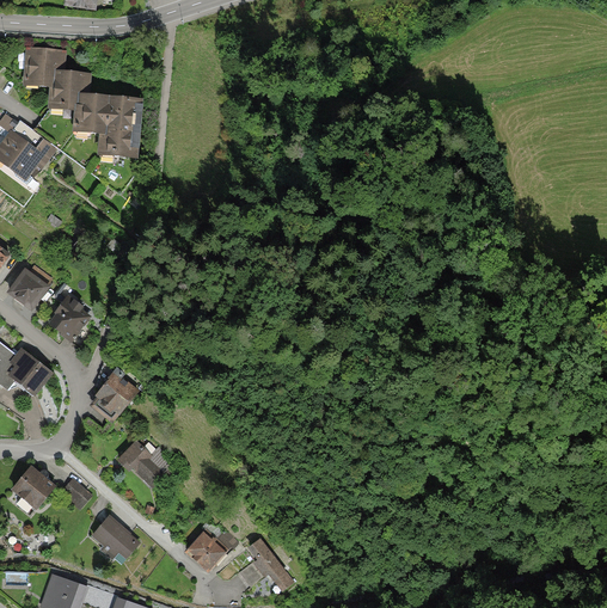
[(63,48),(25,45),(22,84),(47,86),(46,108),(73,110),(72,130),(97,131),(96,154),(139,158),(143,96),(89,92),(91,72),(62,71),(63,48)]
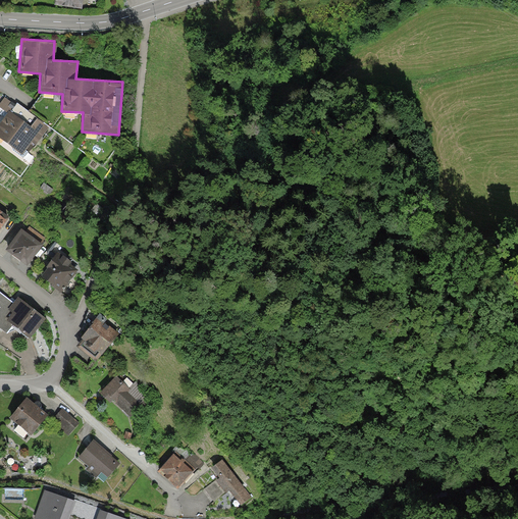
[(14,104),(3,96),(0,100),(0,109),(4,112),(0,118),(0,138),(21,153),(31,141),(35,144),(47,126),(27,112),(29,110),(16,101),(14,104)]
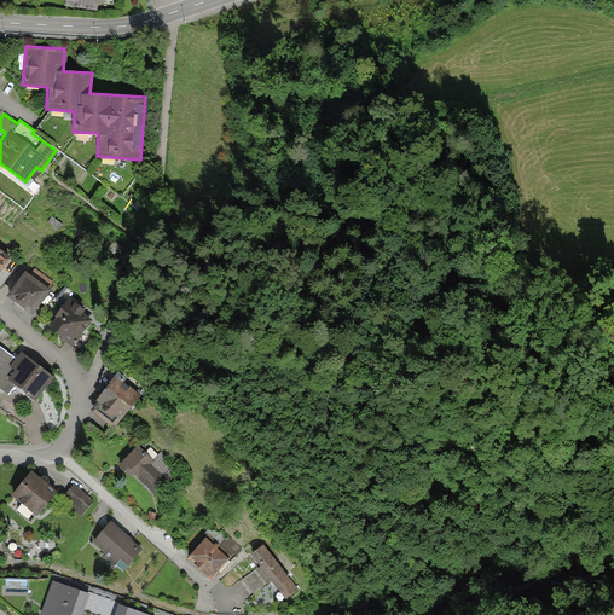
[(50,289),(24,271),(7,296),(33,313),(50,289)]
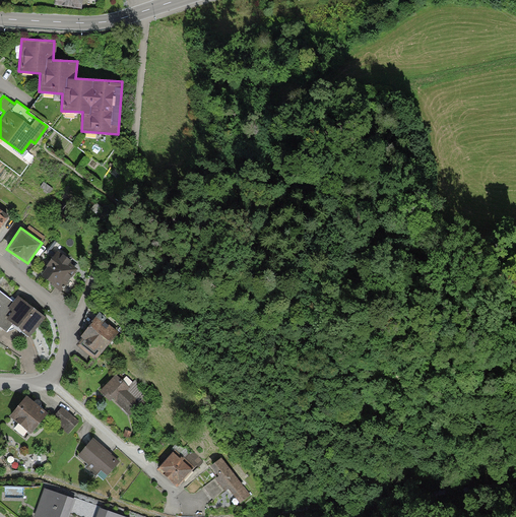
[(75,270),(55,255),(42,272),(62,287),(75,270)]
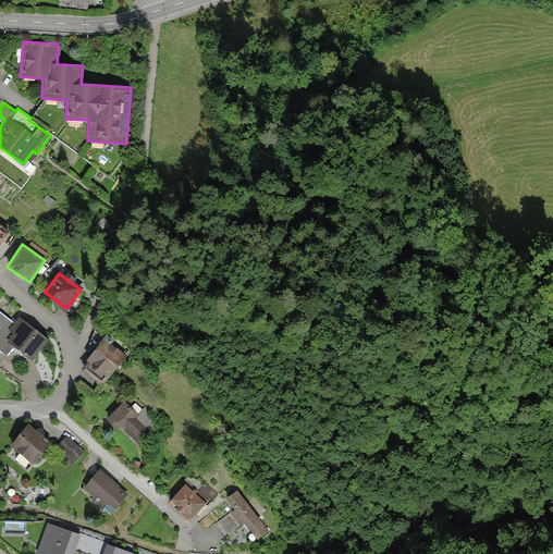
[(14,323),(0,311),(0,352),(7,357),(14,348),(31,361),(48,340),(20,317),(14,323)]
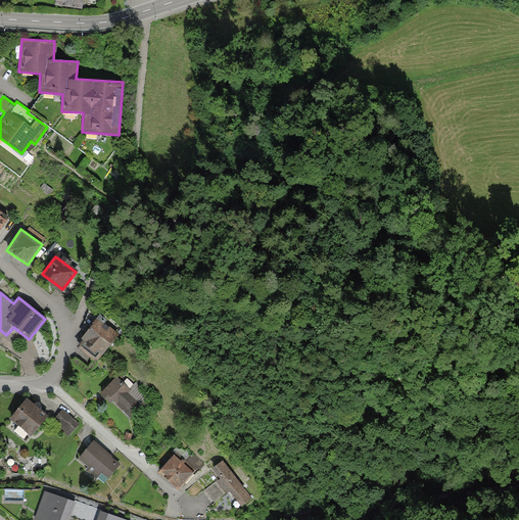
[(115,336),(96,319),(80,338),(98,356),(115,336)]
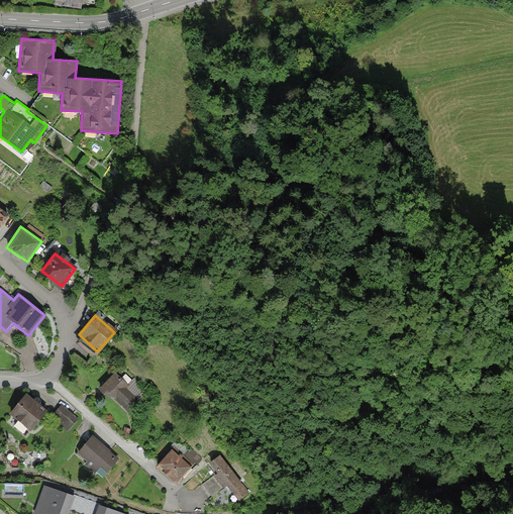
[(138,401),(111,374),(99,386),(126,413),(138,401)]
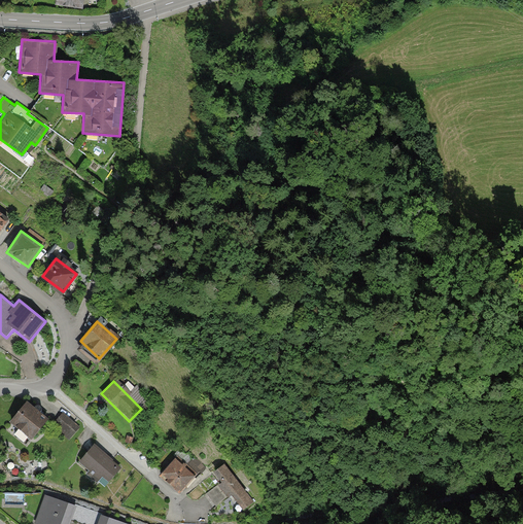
[(47,418),(27,400),(10,420),(31,438),(47,418)]
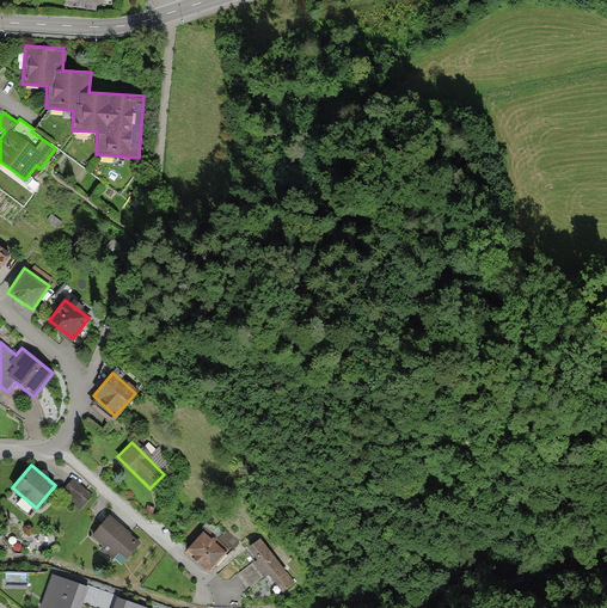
[(91,493),(72,477),(61,490),(80,505),(91,493)]
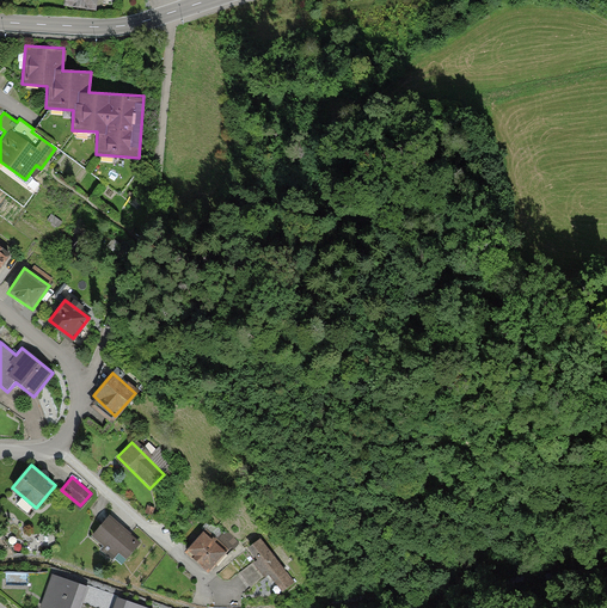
[(139,541),(106,515),(91,533),(103,544),(98,550),(110,559),(116,551),(126,558),(139,541)]
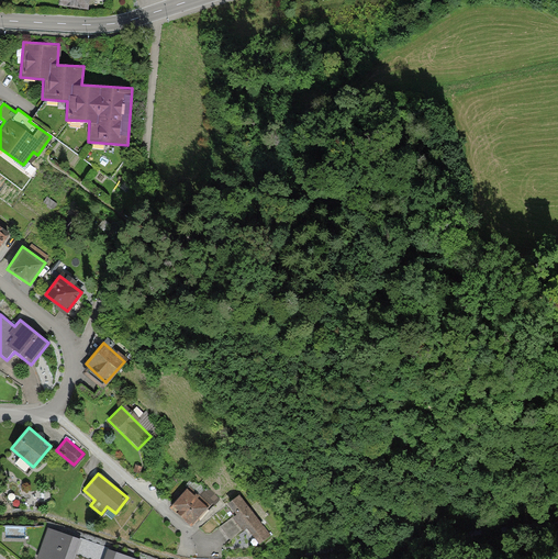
[(209,506),(188,487),(170,506),(192,525),(209,506)]
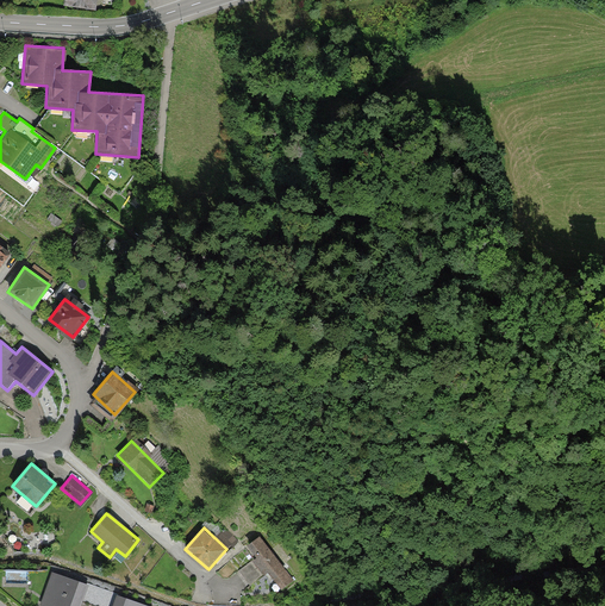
[(284,569),(256,535),(249,541),(259,553),(250,560),(261,574),(266,569),(273,578),(284,569)]
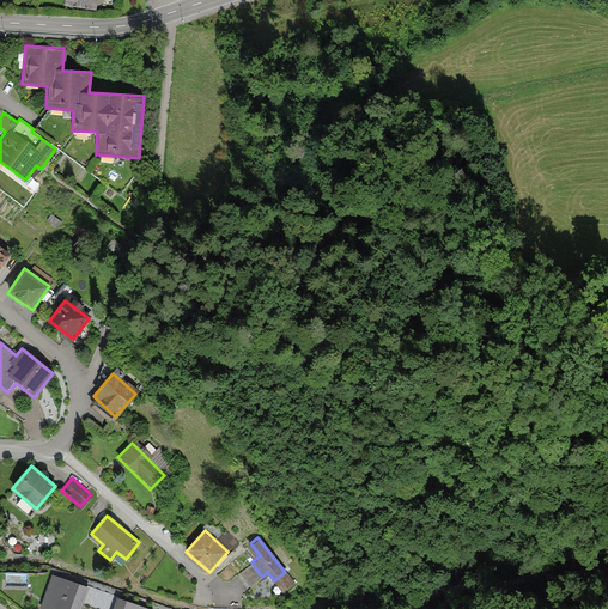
[(79,608),(87,589),(50,574),(38,606),(46,608),(79,608)]
